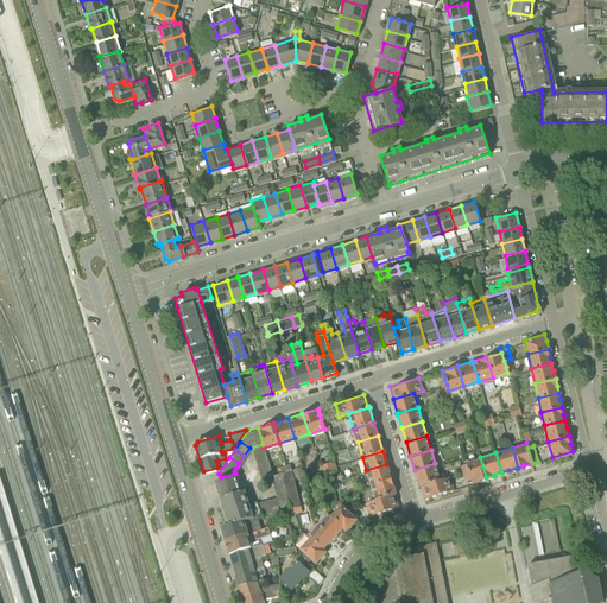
[(486,477),(480,457),(466,462),(467,469),(469,476),(472,482),(480,480),(486,477)]
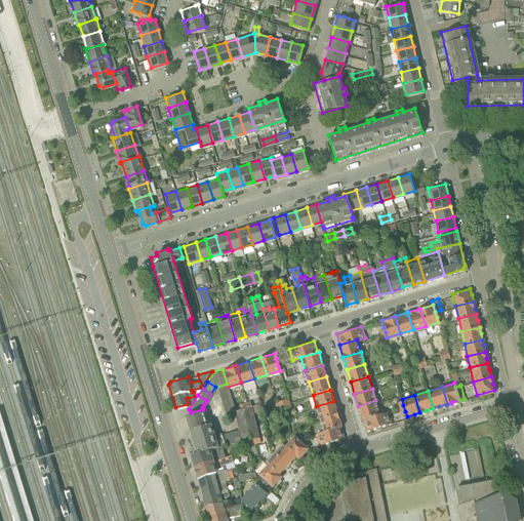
[(363,418),(379,412),(375,400),(358,406),(362,418),(363,418)]
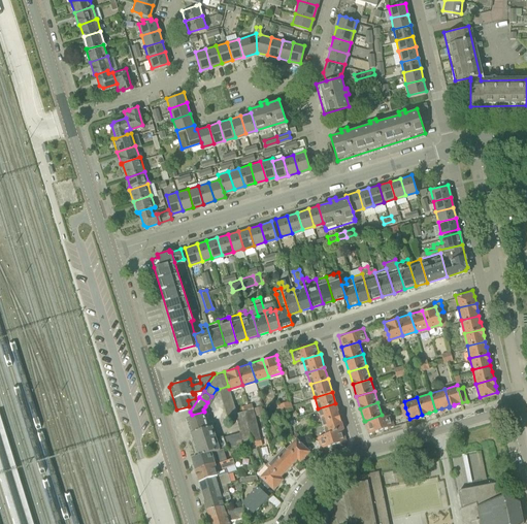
[(322,420),(338,415),(335,403),(318,408),(322,420)]
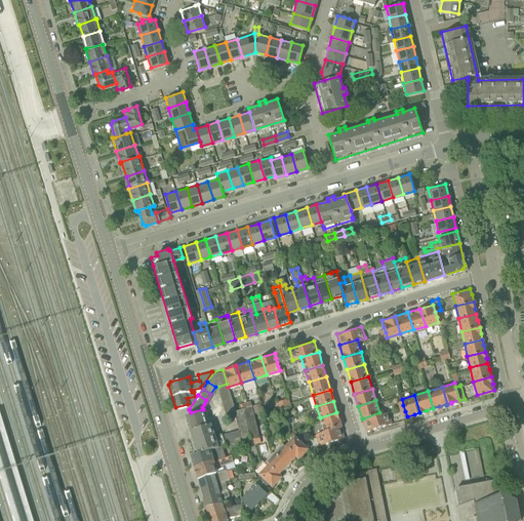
[(253,411),(251,403),(248,404),(243,406),(235,408),(237,414),(234,415),(237,428),(240,440),(244,439),(250,437),(254,436),(259,435),(253,411)]
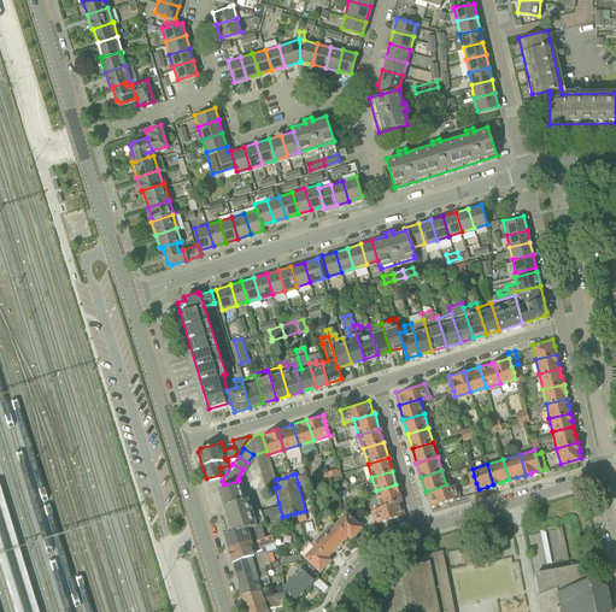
[(267,490),(275,488),(279,487),(276,480),(264,483),(267,490)]
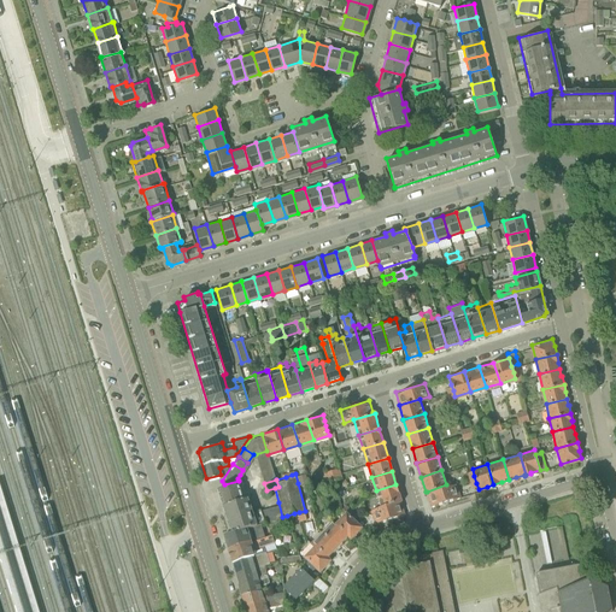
[(222,505),(244,498),(239,481),(224,484),(217,488),(222,505)]
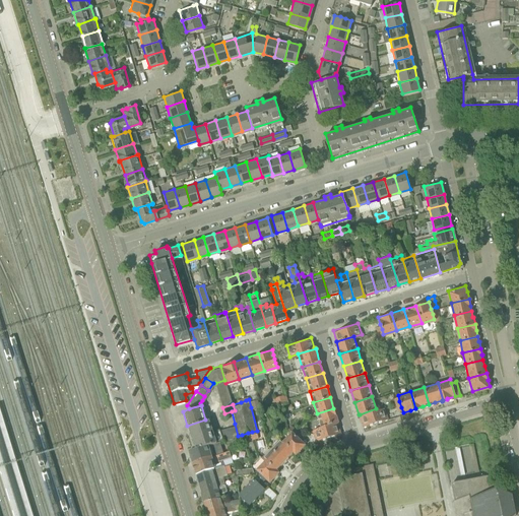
[(360,414),(363,425),(387,417),(384,406),(376,408),(360,414)]
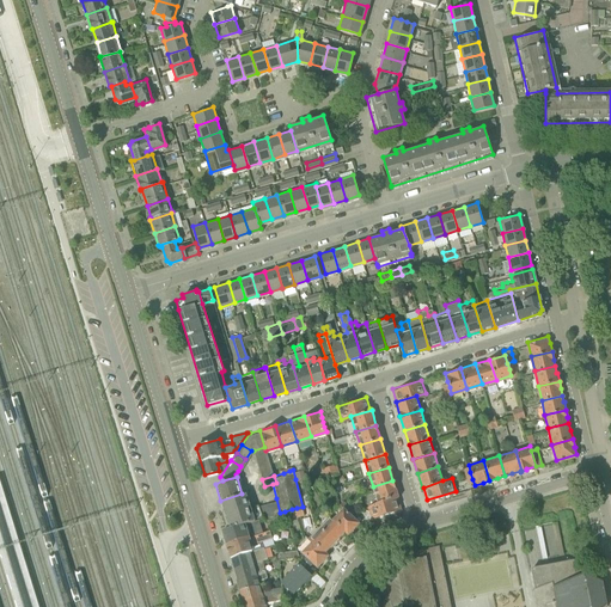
[(377,501),(397,496),(392,480),(373,486),(377,501)]
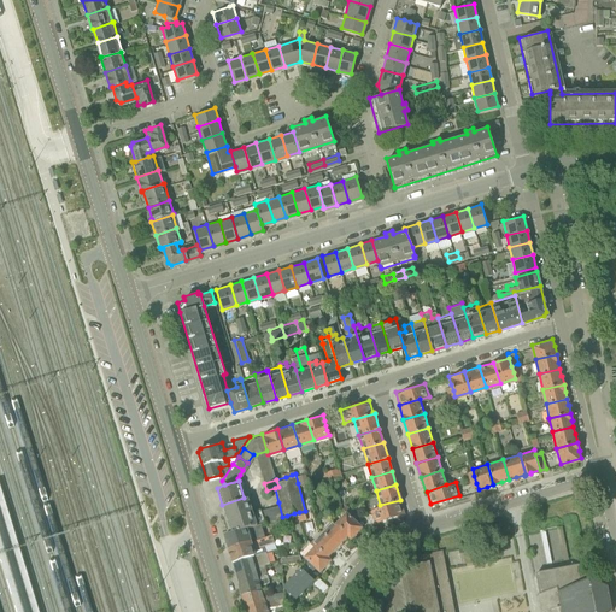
[(256,523),(264,519),(259,508),(259,507),(251,510),(247,496),(244,498),(222,505),(230,530),(256,523)]
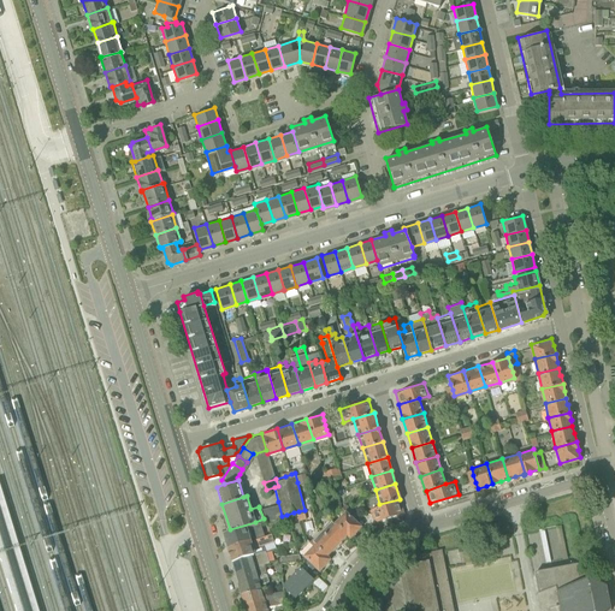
[(373,520),(402,511),(403,511),(400,499),(379,504),(370,506),(373,520)]
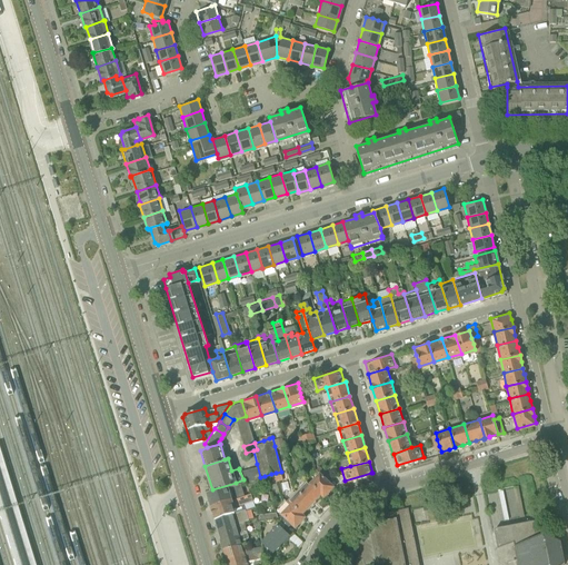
[(251,466),(256,478),(260,477),(257,464),(251,466)]
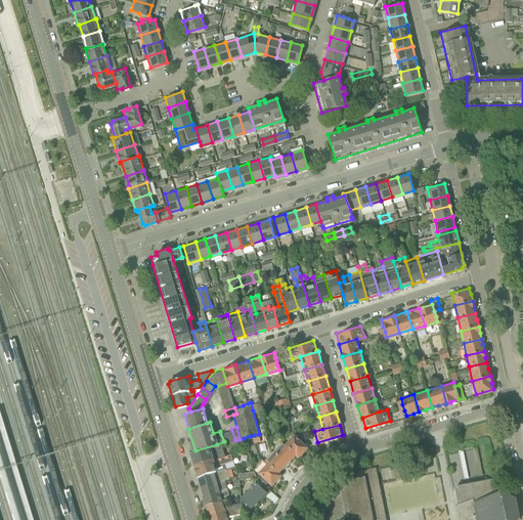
[(226,430),(229,440),(233,439),(234,440),(235,440),(231,429),(226,430)]
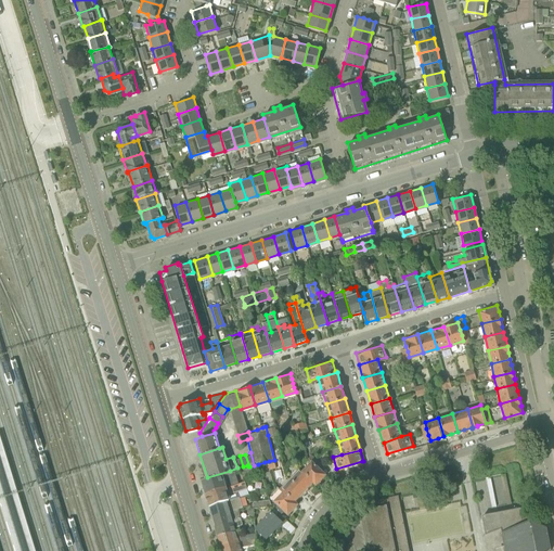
[(233,458),(237,468),(237,469),(243,466),(240,456),(233,458)]
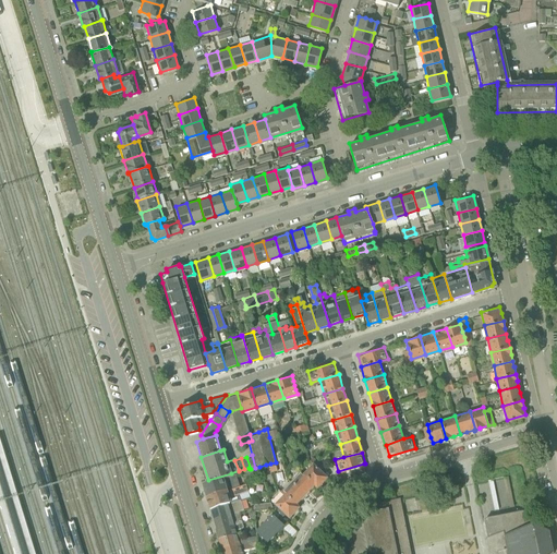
[(323,471),(319,469),(316,466),(313,462),(312,461),(302,472),(314,483),(317,485),(327,476),(323,471)]
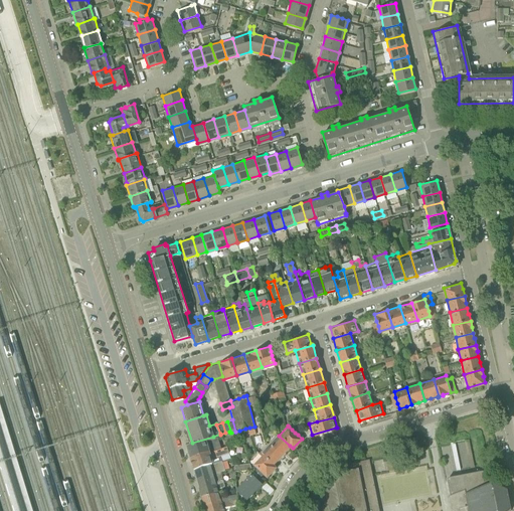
[(280,456),(290,446),(279,436),(277,435),(268,444),(280,456)]
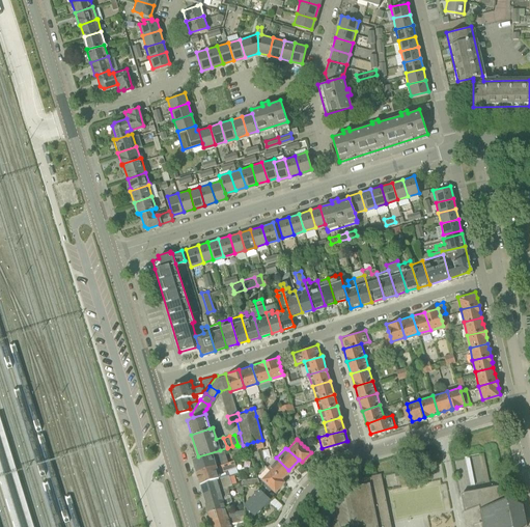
[(469,480),(489,478),(485,449),(466,450),(469,480)]
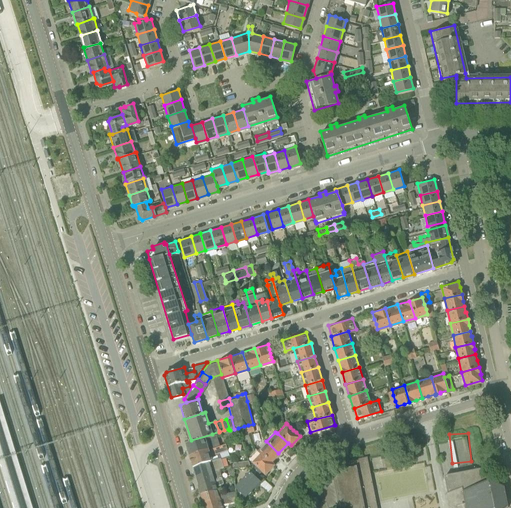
[(185,442),(189,454),(225,442),(225,441),(223,436),(214,440),(212,434),(191,440),(185,442)]
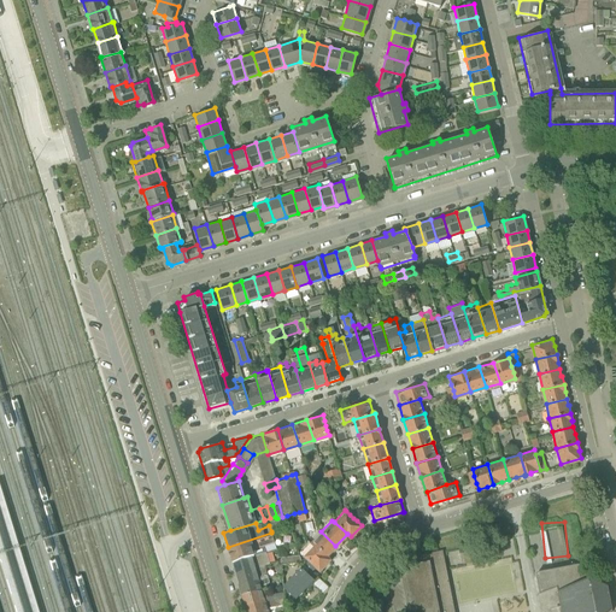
[(327,554),(335,546),(321,531),(312,541),(315,542),(314,543),(327,554)]
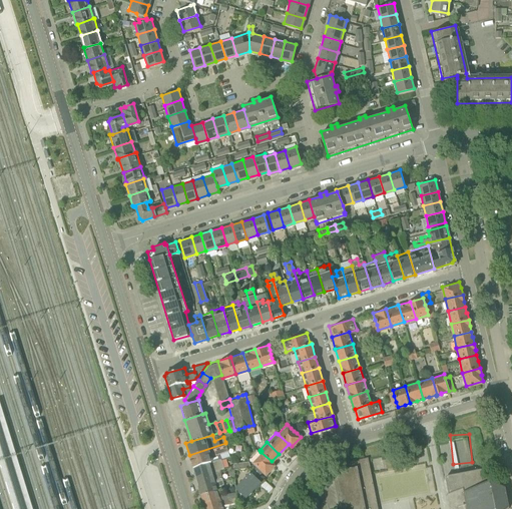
[(192,466),(217,458),(216,454),(227,450),(225,443),(189,455),(192,466)]
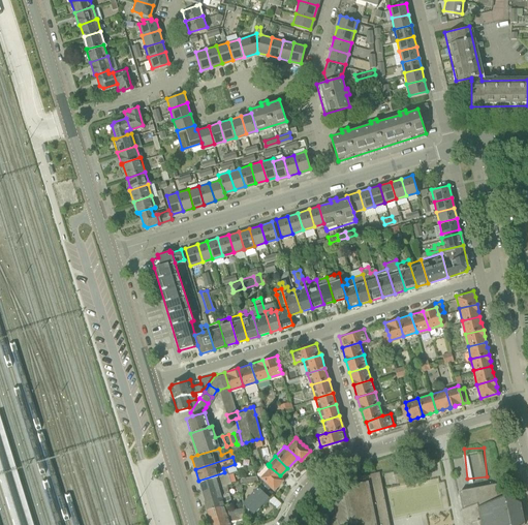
[(269,466),(259,475),(274,489),(283,479),(280,475),(269,466)]
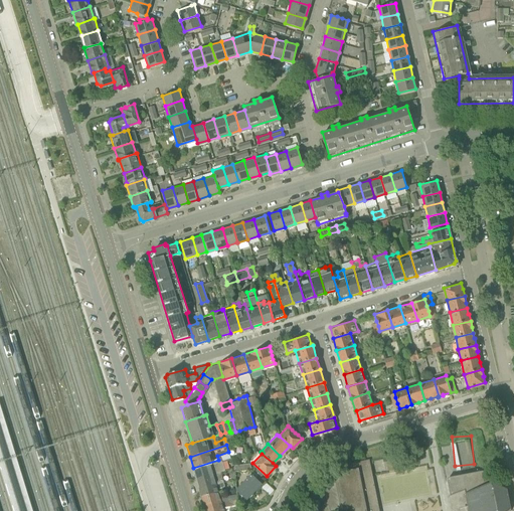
[(505,510),(510,508),(506,488),(491,482),(490,483),(487,468),(447,476),(450,494),(448,495),(451,510),(379,510),(368,457),(337,463),(339,471),(333,472),(340,510),(505,510)]
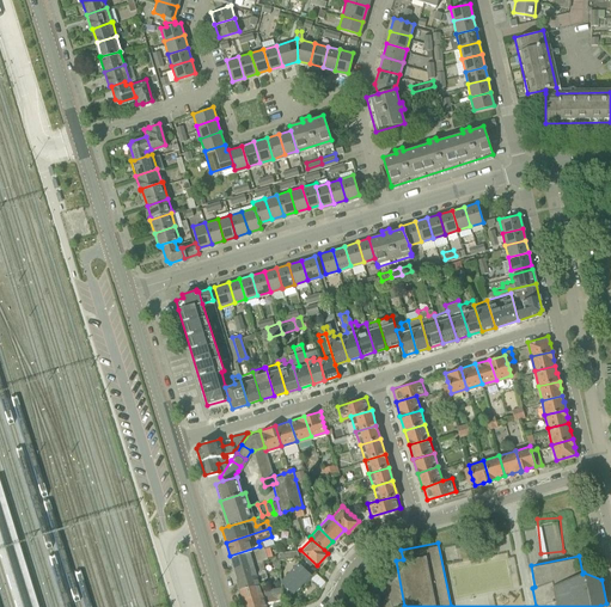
[(233,566),(262,558),(263,557),(260,546),(230,556),(233,566)]
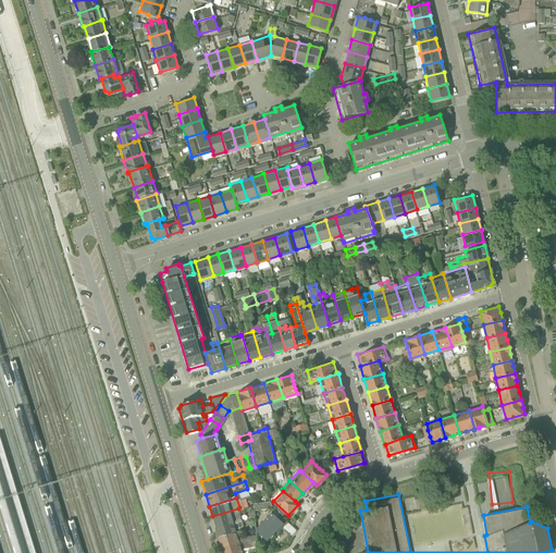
[(269,499),(252,501),(252,507),(271,505),(269,499)]
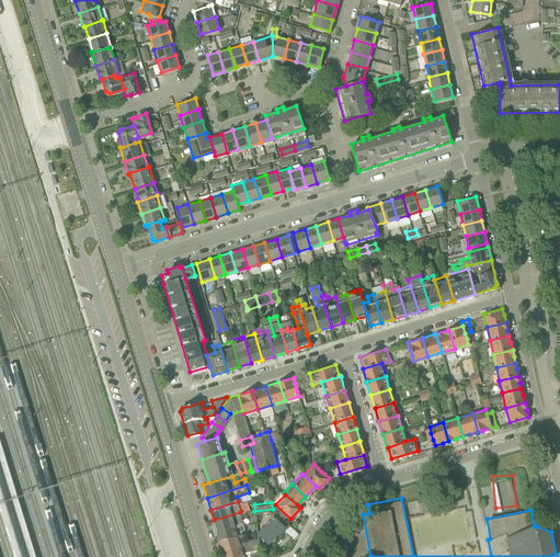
[(216,530),(243,523),(240,512),(214,520),(216,530)]
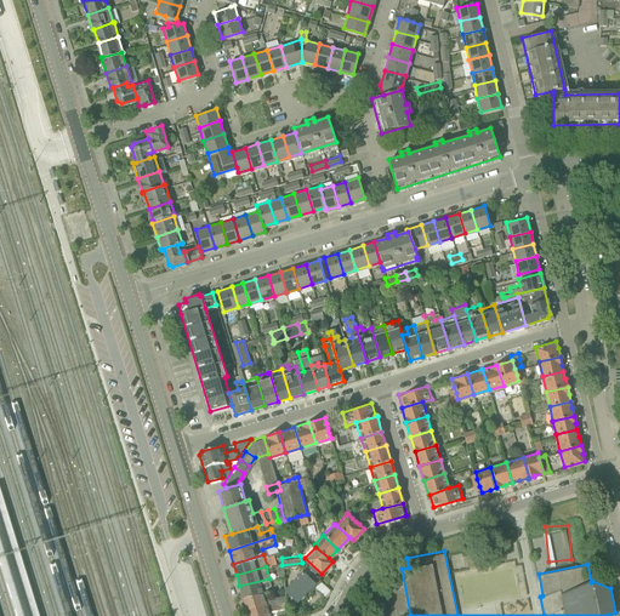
[(302,569),(295,576),(284,588),(296,599),(313,582),(314,583),(319,579),(313,572),(310,570),(306,574),(302,569)]
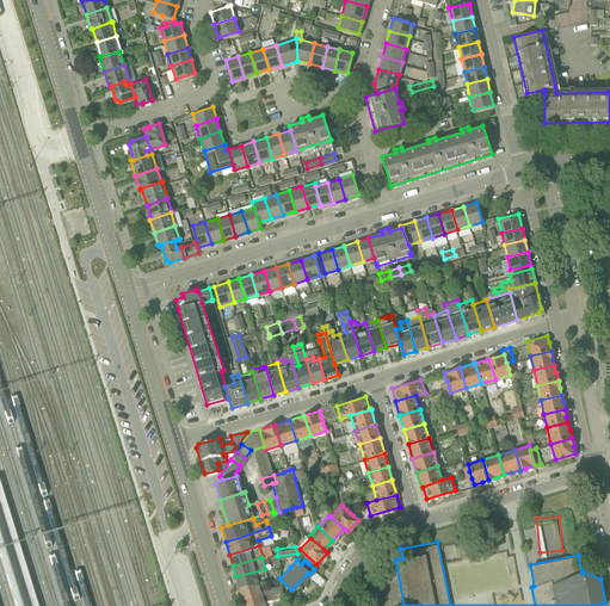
[(239,587),(259,582),(258,576),(263,575),(266,574),(265,569),(235,576),(239,587)]
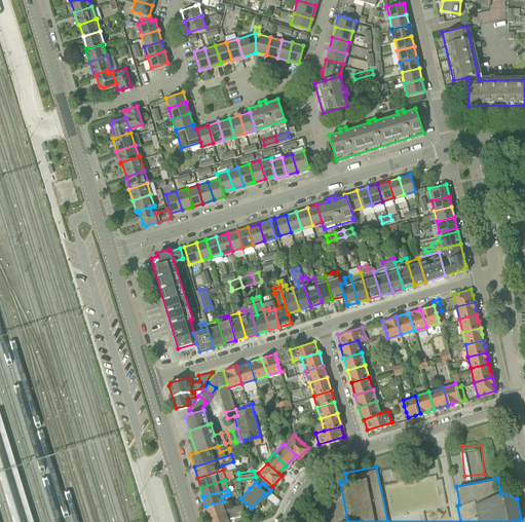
[(208,514),(240,508),(240,502),(224,506),(223,501),(205,506),(208,514)]
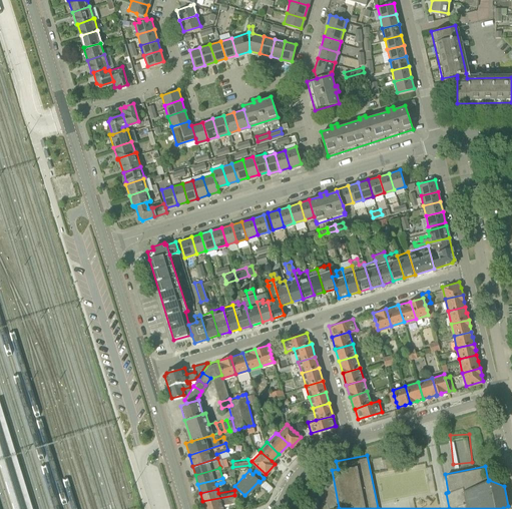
[(204,508),(215,508),(223,508),(221,503),(235,500),(234,495),(202,501),(204,508)]
